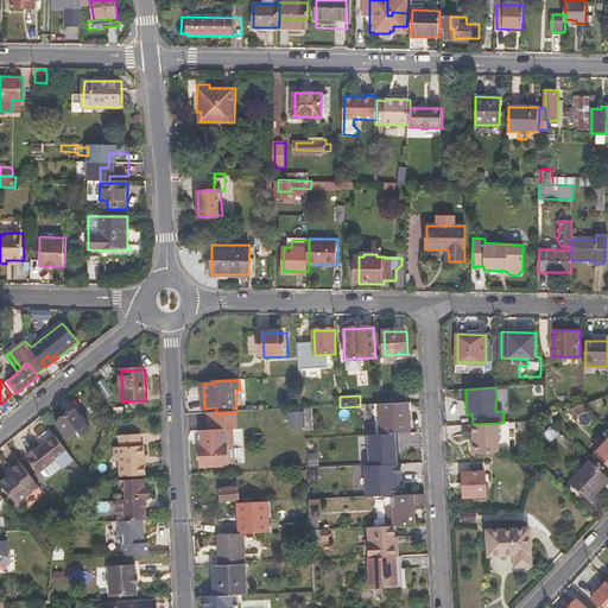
[(603,398),(584,405),(589,410),(605,404),(603,398)]
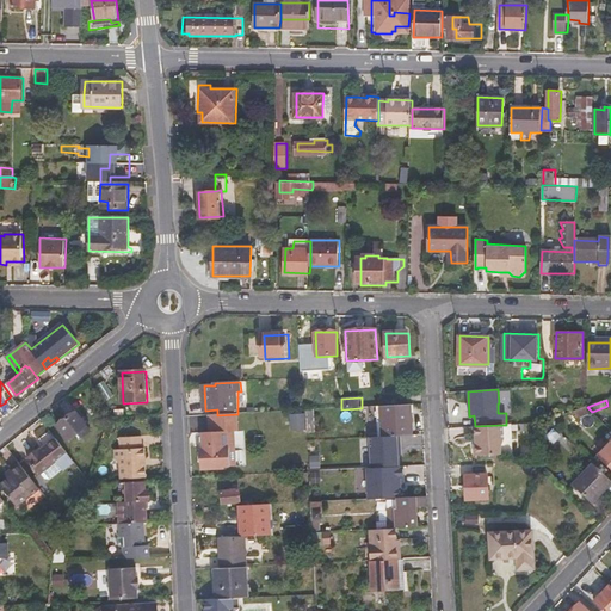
[(376,407),(378,437),(400,436),(412,436),(409,406),(382,407),(376,407)]
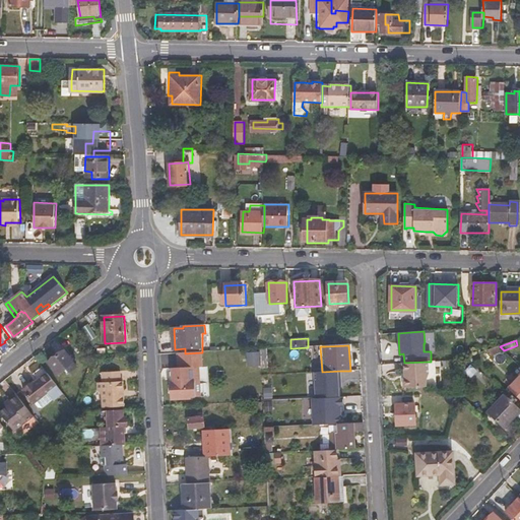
[(489,350),(491,358),(506,351),(504,350),(500,346),(489,350)]
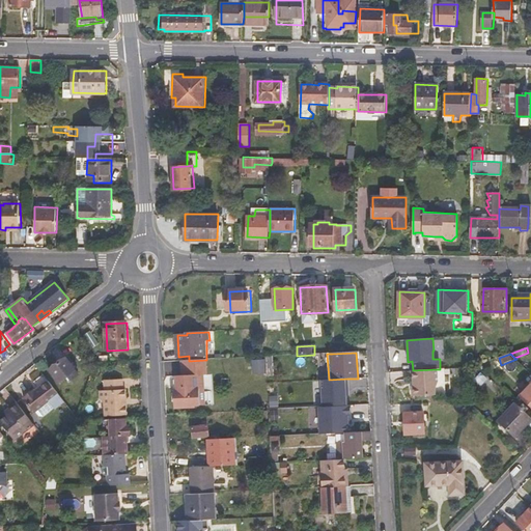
[(65,356),(50,368),(60,381),(67,375),(71,380),(79,372),(65,356)]
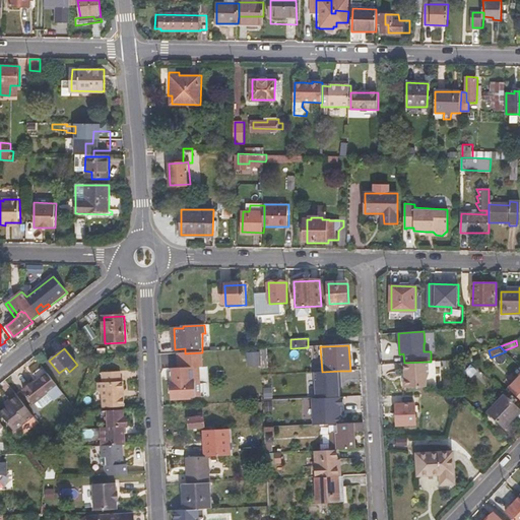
[(260,350),(247,350),(248,365),(260,365),(260,350)]
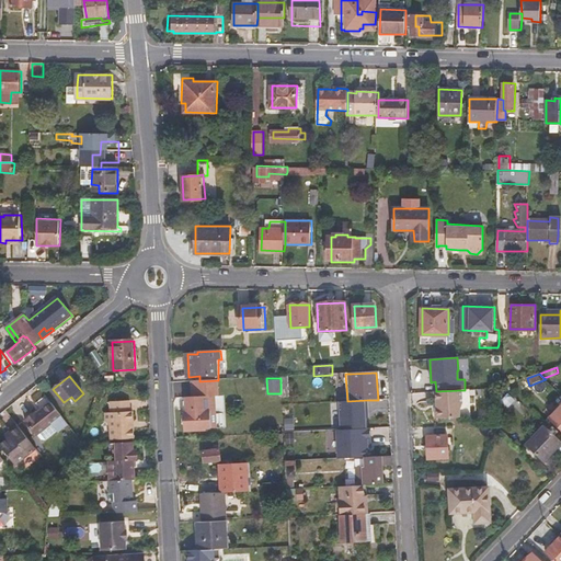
[(201,398),(202,411),(198,411),(184,411),(185,431),(191,431),(191,438),(207,437),(207,428),(218,427),(217,397),(219,398),(218,380),(199,381),(192,381),(193,398),(198,398),(201,398)]
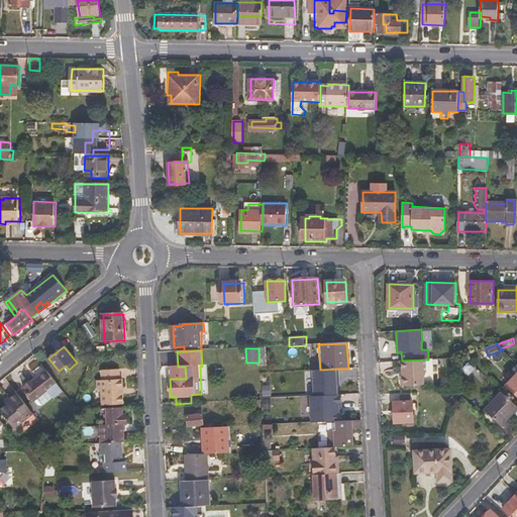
[(399,376),(400,385),(423,385),(423,377),(425,373),(425,359),(402,360),(401,360),(402,376),(399,376)]
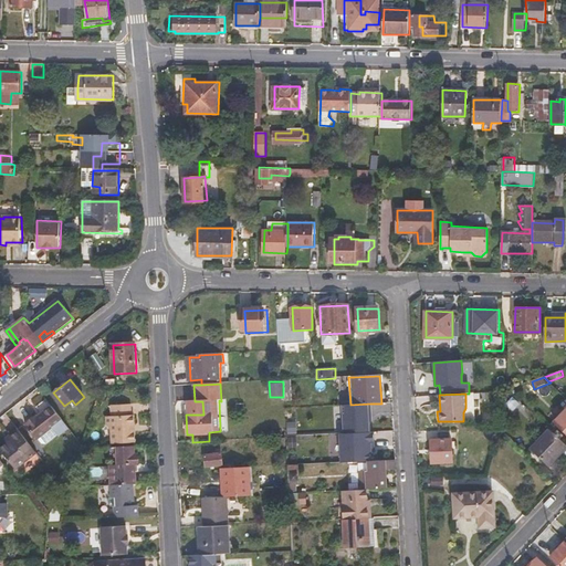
[(371,432),(370,404),(350,405),(338,406),(339,433),(371,432)]
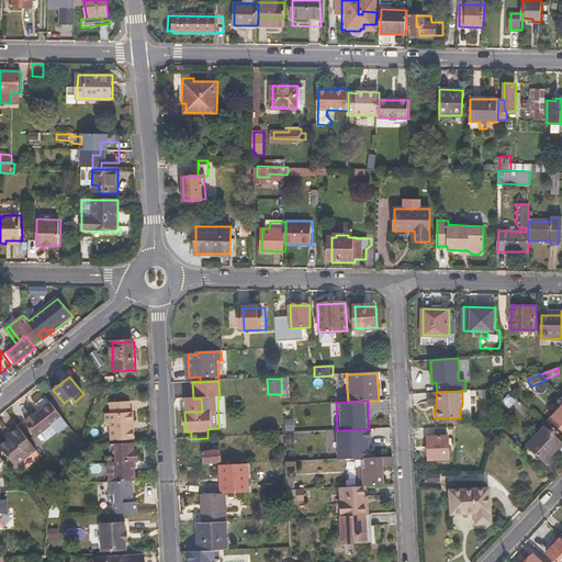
[(112,442),(136,441),(135,430),(134,430),(134,424),(135,424),(135,414),(132,414),(132,403),(112,404),(113,415),(108,415),(108,424),(112,428),(112,442)]
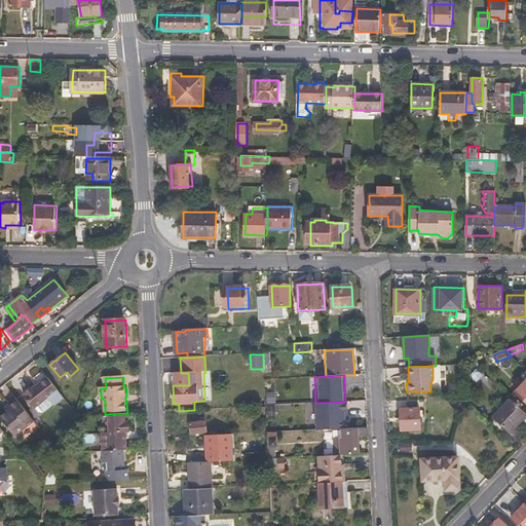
[(33,386),(24,393),(35,408),(36,407),(45,401),(59,390),(48,378),(35,388),(33,386)]
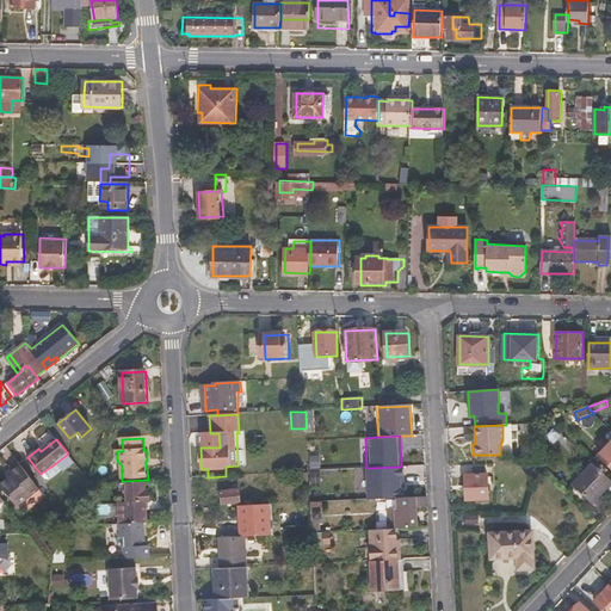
[(291,442),(291,464),(302,463),(302,443),(291,442)]
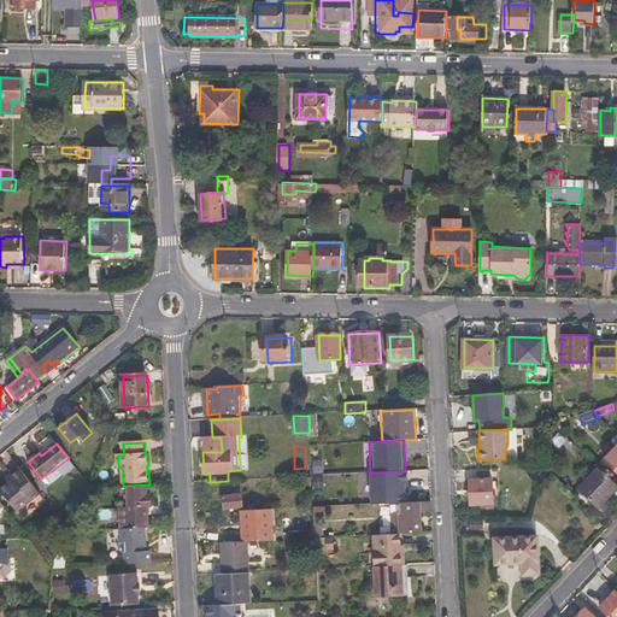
[(616,446),(605,459),(616,470),(616,446)]
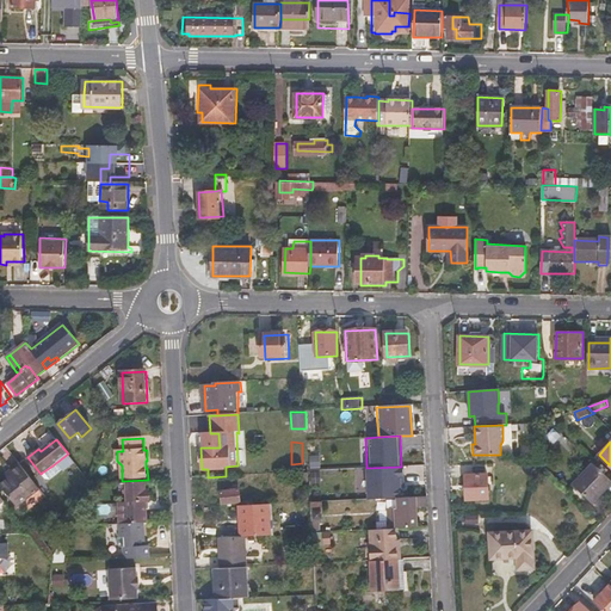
[(610,479),(593,463),(574,485),(592,503),(610,482),(610,479)]
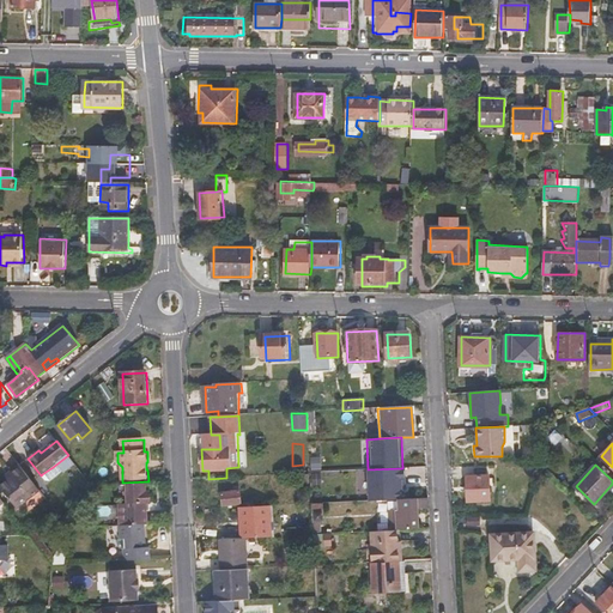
[(10,480),(2,486),(19,508),(42,491),(23,467),(13,473),(16,477),(10,480)]
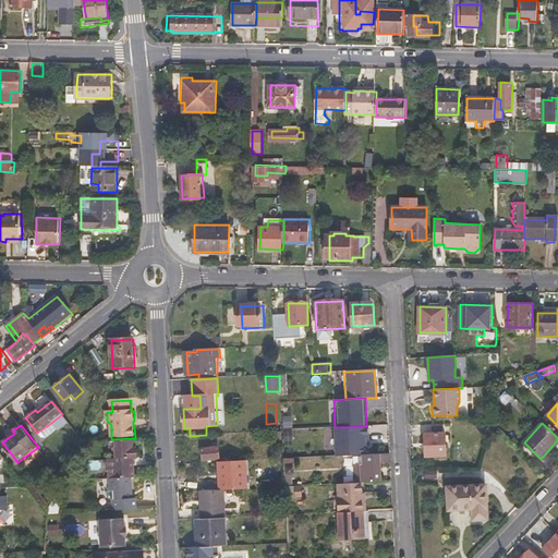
[(48,425),(38,432),(43,438),(46,438),(52,434),(52,431),(48,425)]
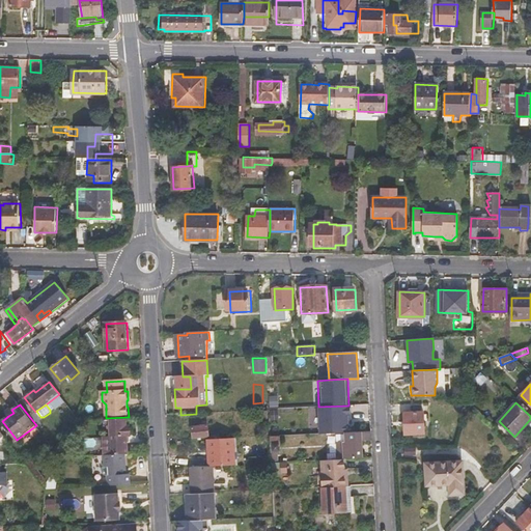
[(317,435),(345,432),(345,424),(348,423),(348,406),(318,407),(316,407),(317,435)]
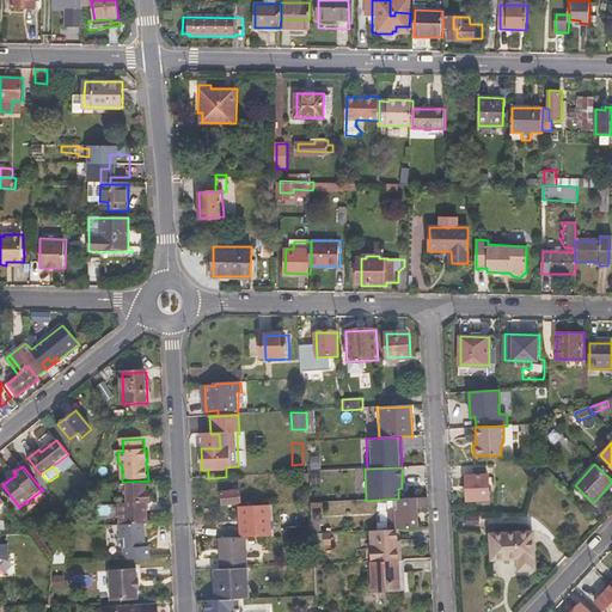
[(464,476),(465,501),(487,500),(487,475),(464,476)]
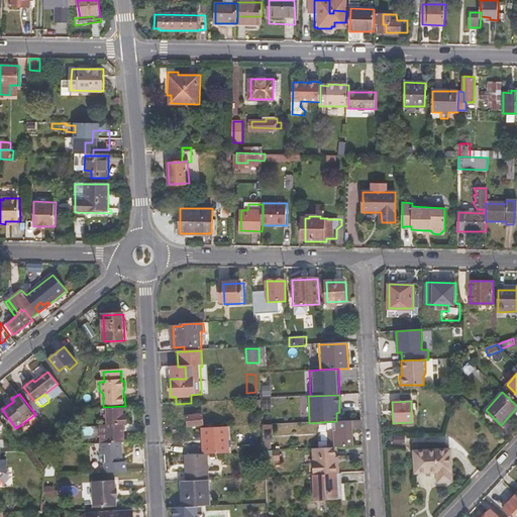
[(103,409),(104,443),(105,443),(110,443),(123,442),(124,442),(123,426),(128,426),(127,416),(123,416),(123,408),(103,409)]
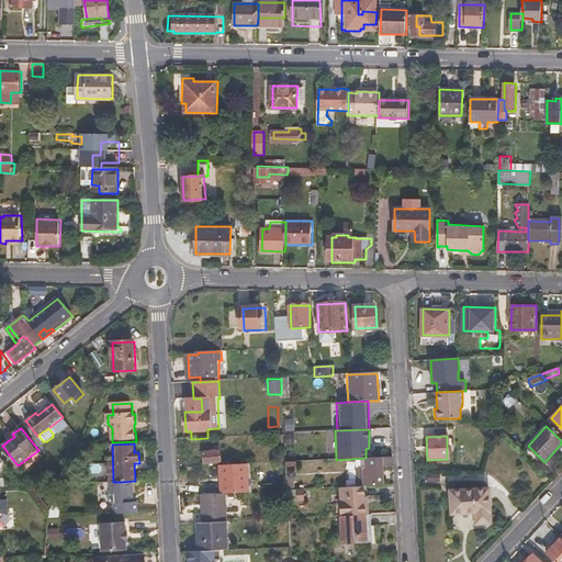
[(204,452),(205,463),(222,462),(221,447),(215,447),(215,451),(204,452)]
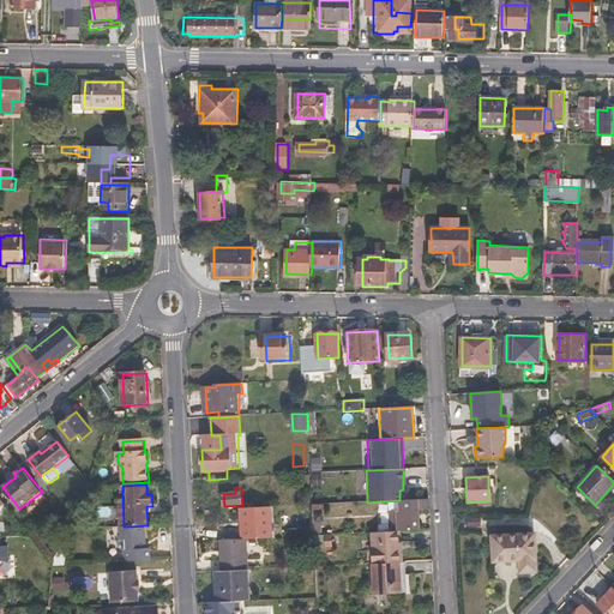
[(399,518),(399,533),(420,531),(419,510),(429,509),(429,499),(399,500),(399,512),(405,513),(405,518),(399,518)]
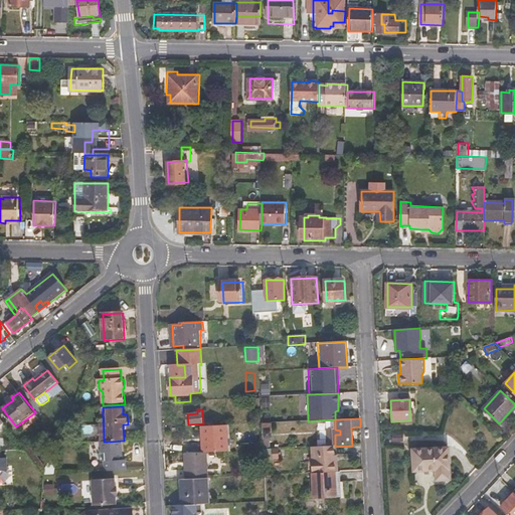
[(205,425),(206,442),(204,443),(204,453),(206,453),(227,452),(226,424),(205,425)]
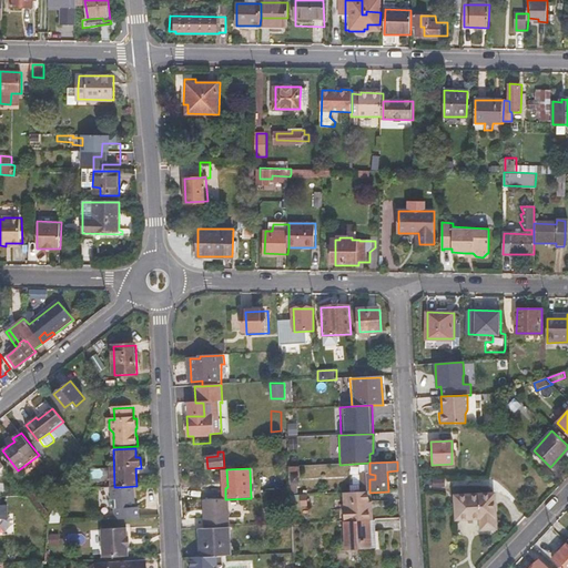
[(111,509),(115,509),(115,520),(140,519),(139,507),(137,507),(135,486),(121,487),(115,487),(115,499),(112,499),(110,501),(110,507),(111,509)]
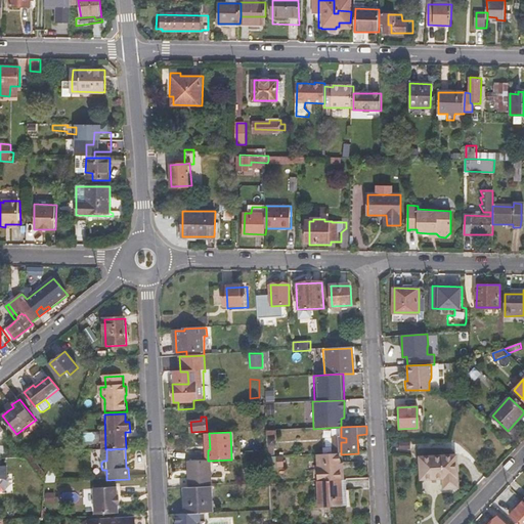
[(318,455),(319,468),(321,467),(321,481),(344,480),(343,471),(340,471),(339,454),(318,455)]
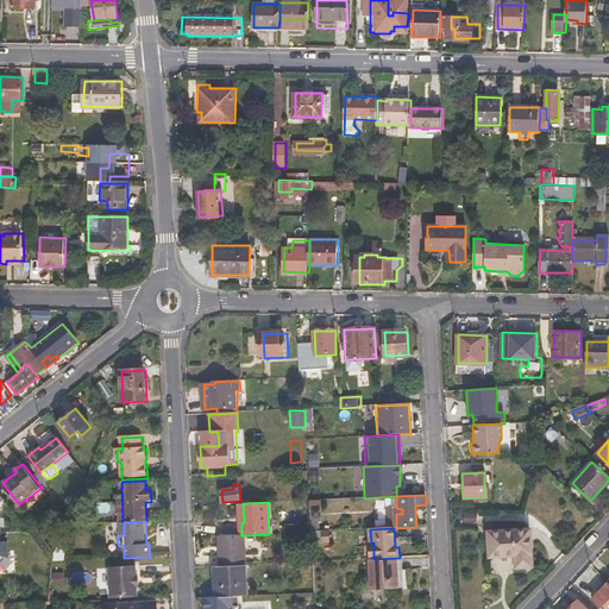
[(488,532),(489,557),(515,556),(515,567),(532,566),(528,529),(488,532)]
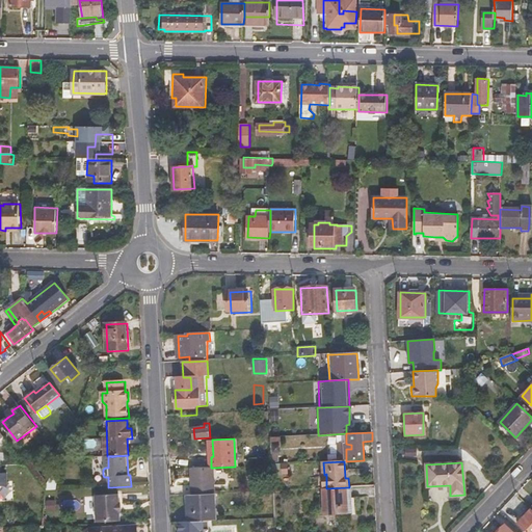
[(295,466),(295,475),(311,475),(310,464),(295,466)]
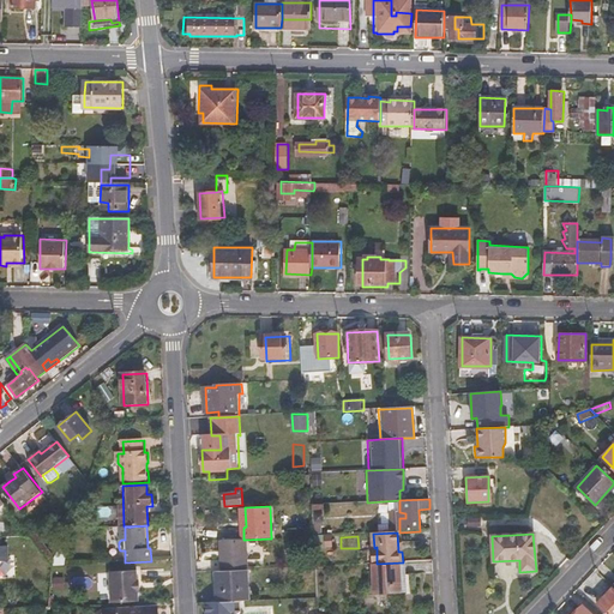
[(223,545),(224,564),(222,564),(222,571),(247,570),(246,540),(244,540),(221,541),(221,545),(223,545)]
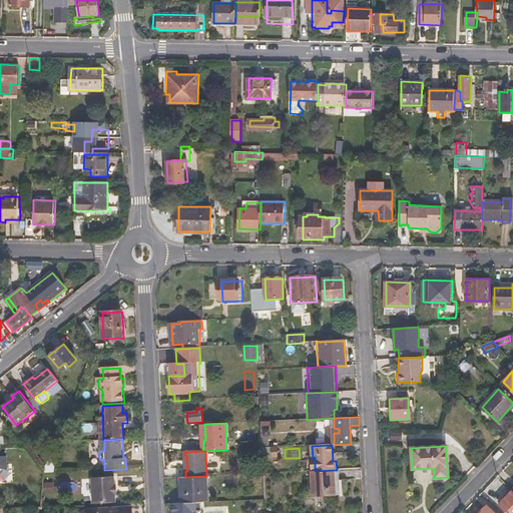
[(312,472),(313,496),(339,495),(339,470),(337,470),(315,471),(312,472)]
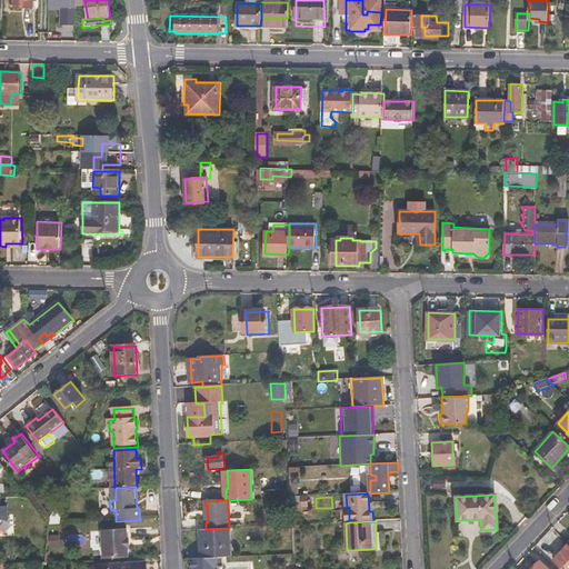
[(200,529),(201,558),(212,557),(221,557),(223,557),(230,557),(229,528),(206,529),(200,529)]
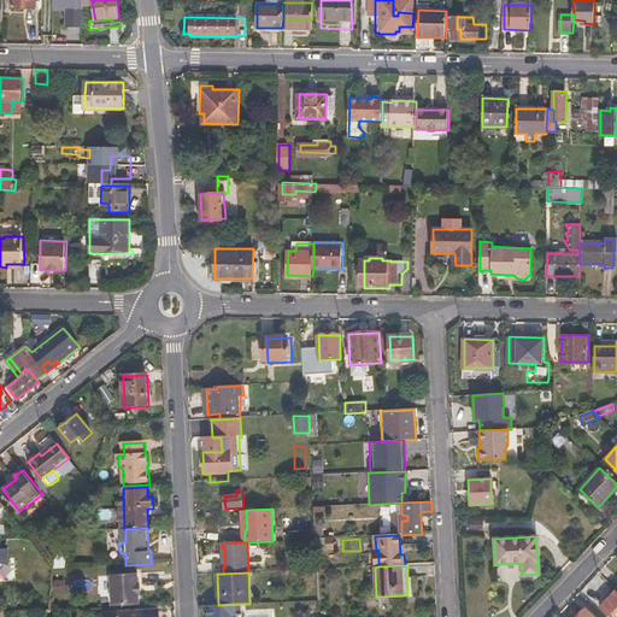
[(112,575),(113,606),(141,605),(141,592),(142,592),(142,583),(140,583),(140,574),(112,575)]
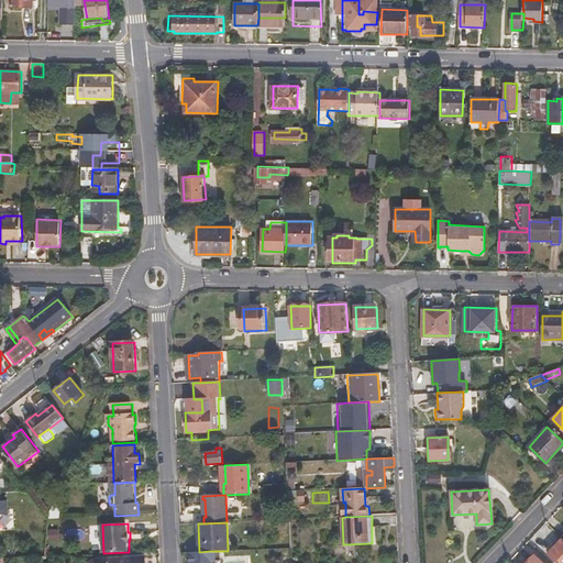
[(562,562),(562,538),(549,552),(560,562),(562,562)]
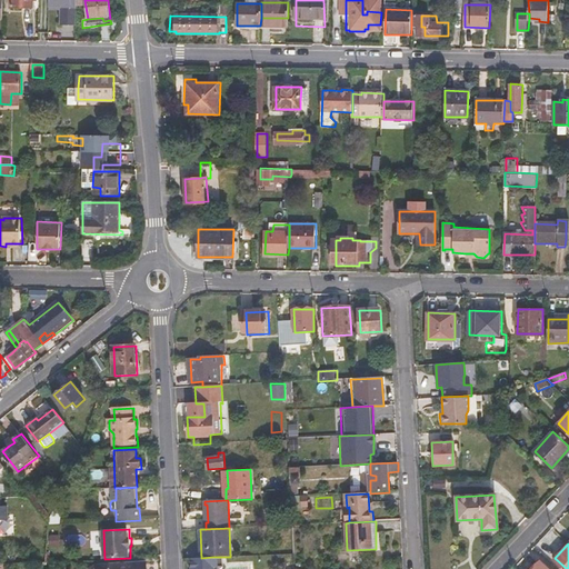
[(192,558),(192,568),(215,568),(215,567),(223,567),(223,557),(221,557),(212,557),(201,558),(192,558)]
